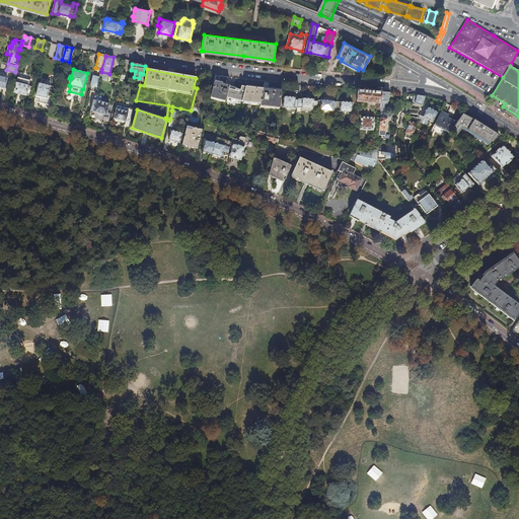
[(109,75),(109,74),(101,72),(99,77),(99,79),(107,81),(107,80),(108,74),(109,75)]
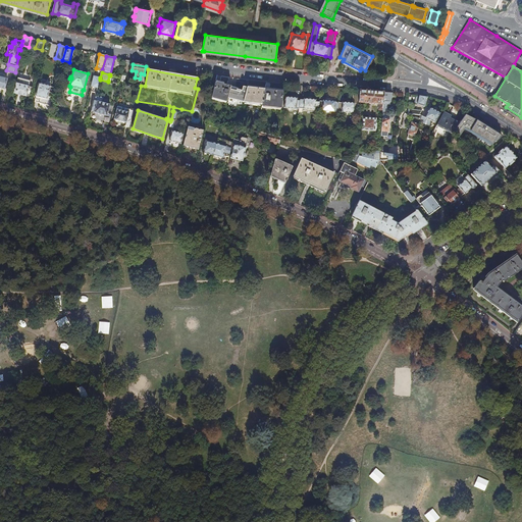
[(100,77),(95,76),(94,76),(91,86),(98,88),(100,80),(100,77)]
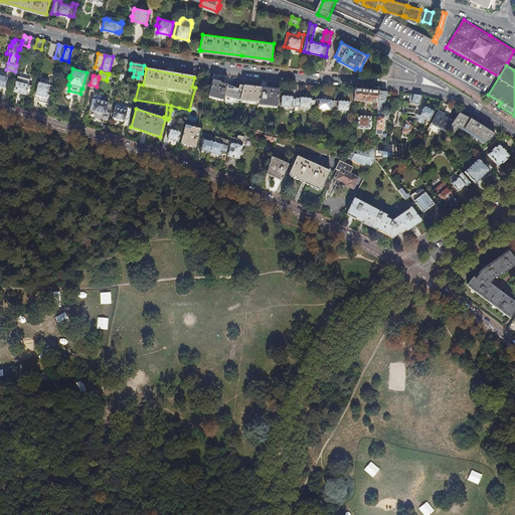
[(14,92),(29,96),(32,84),(29,83),(30,79),(18,76),(14,92)]
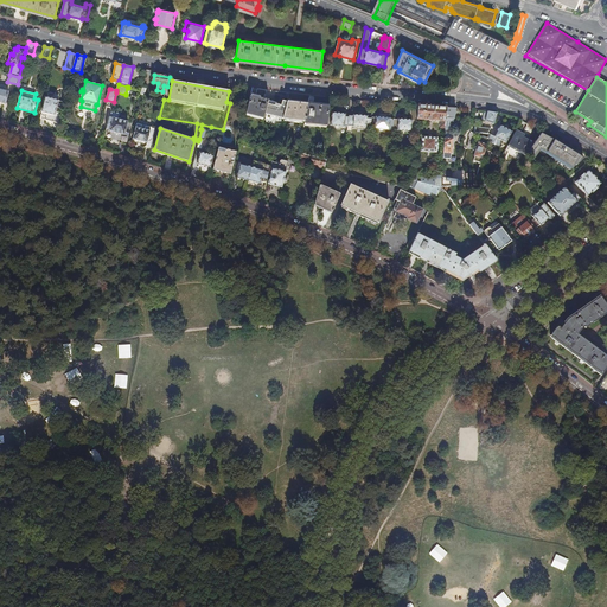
[(264,117),(269,101),(250,96),(247,114),(264,119),(264,117)]
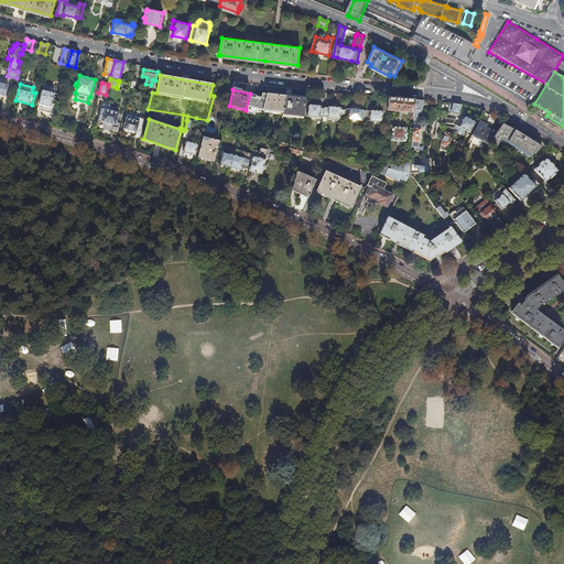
[(43,107),(42,111),(55,115),(61,95),(55,94),(55,93),(42,90),(41,94),(39,93),(38,98),(40,99),(39,104),(42,105),(43,107)]
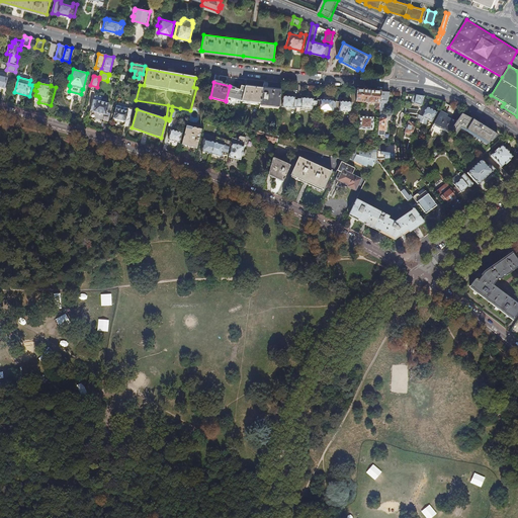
[(242,100),(245,87),(241,86),(241,89),(230,86),(226,100),(231,101),(230,103),(235,104),(236,99),(242,100)]
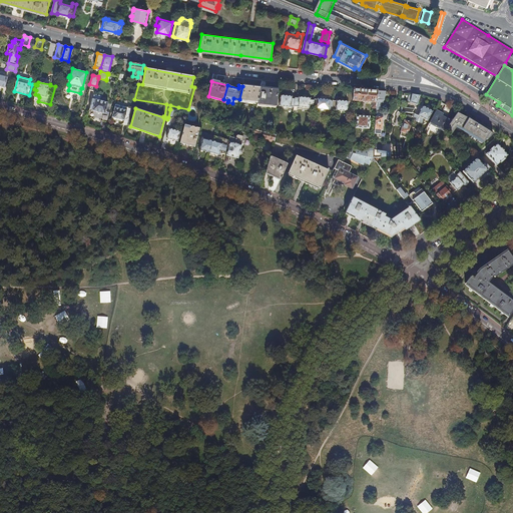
[(239,99),(239,100),(258,103),(261,88),(242,86),(239,99)]
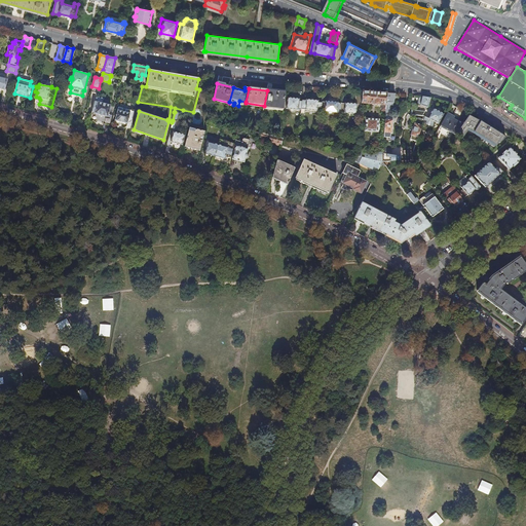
[(264,108),(284,110),(286,92),(267,90),(264,106),(264,108)]
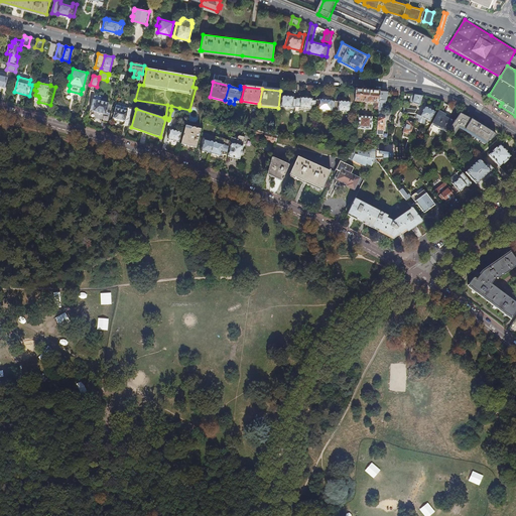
[(375,108),(379,109),(380,91),(367,90),(355,89),(355,93),(354,101),(375,103),(374,108),(375,108)]
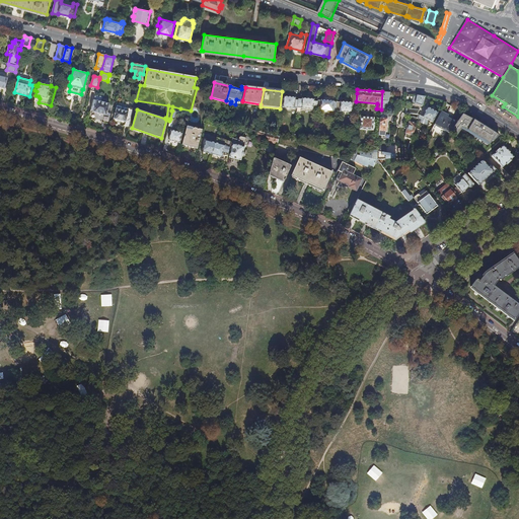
[(388,110),(392,112),(392,108),(387,107),(387,108),(385,108),(385,105),(385,103),(387,103),(387,101),(389,101),(389,92),(382,91),(381,109),(388,110)]
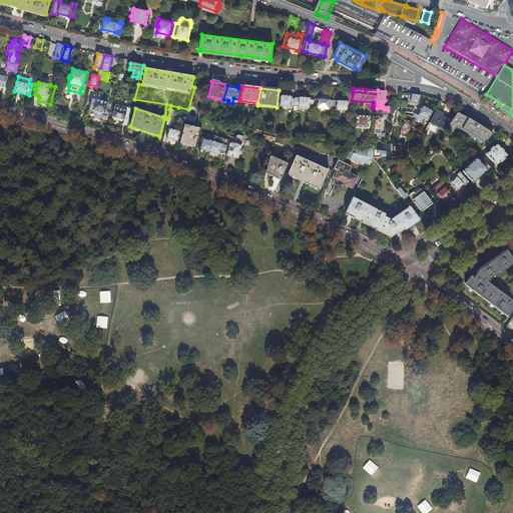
[(336,101),(333,100),(332,109),(336,109),(336,110),(348,111),(348,110),(351,111),(352,108),(352,100),(353,92),(347,92),(346,101),(337,100),(336,101)]
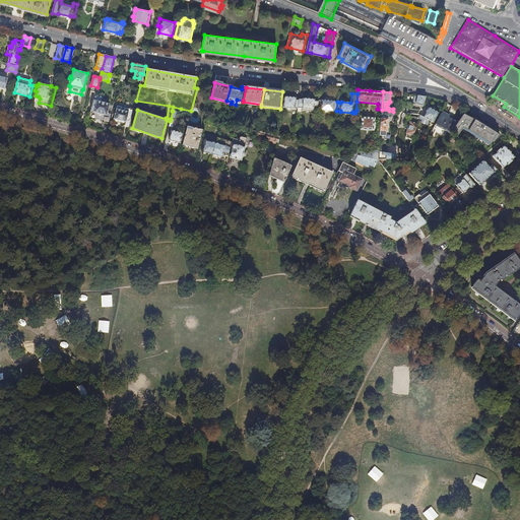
[(415,104),(423,106),(423,105),(426,96),(417,95),(416,95),(414,96),(413,100),(414,100),(413,103),(415,104)]
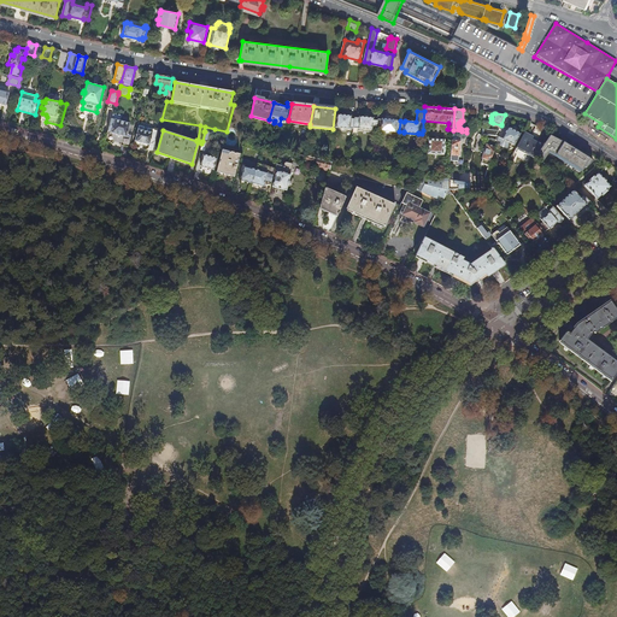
[(336,128),(353,129),(354,118),(354,117),(351,117),(351,116),(338,115),(336,128)]
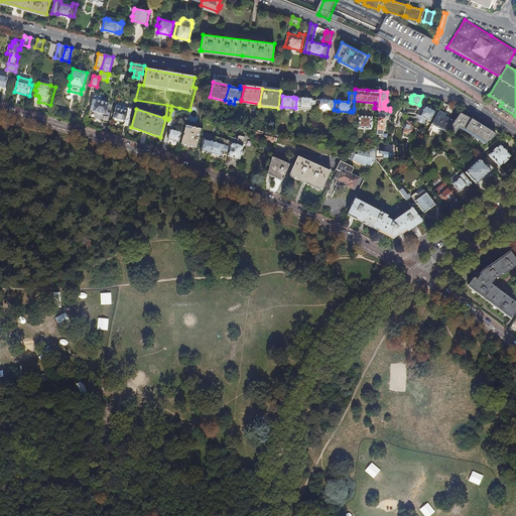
[(93,100),(91,110),(94,111),(106,115),(110,116),(111,111),(107,110),(109,103),(108,103),(109,99),(108,98),(104,97),(103,98),(103,99),(102,102),(97,100),(96,101),(93,100)]
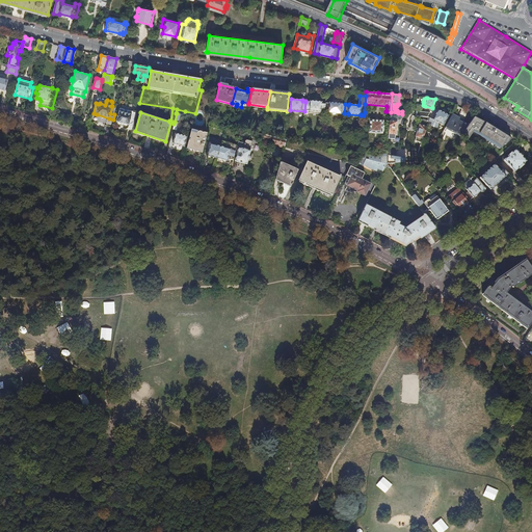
[(304,111),(304,115),(307,115),(307,114),(308,114),(308,111),(321,112),(321,108),(325,109),(325,102),(310,101),(310,103),(306,102),(304,111)]
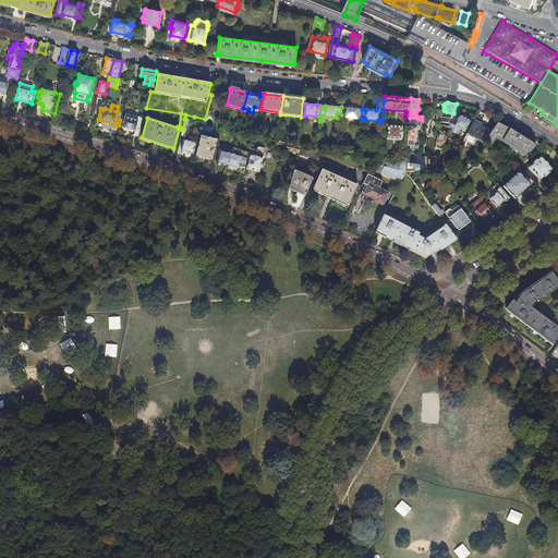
[(341,114),(341,118),(344,118),(358,119),(361,119),(362,109),(359,109),(341,107),(341,114)]
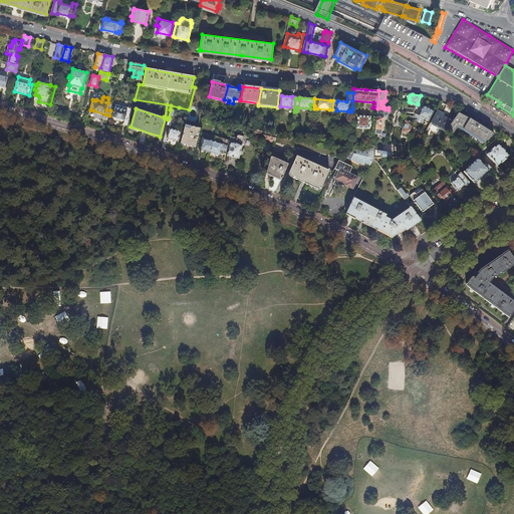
[(415,113),(414,118),(417,120),(420,122),(423,123),(425,119),(428,120),(434,111),(423,105),(423,106),(418,103),(418,104),(415,113)]
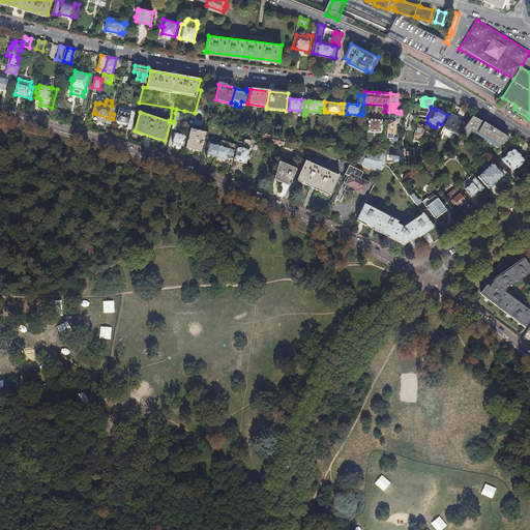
[(127,127),(131,129),(136,113),(131,112),(133,111),(119,108),(116,121),(128,125),(127,127)]
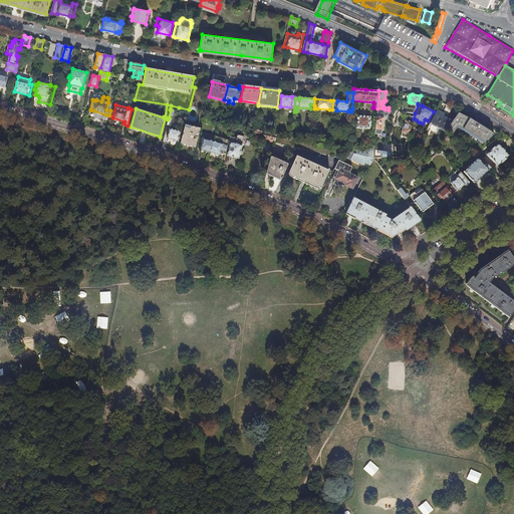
[(377,109),(375,134),(381,135),(381,130),(382,130),(384,109),(377,108),(377,109)]
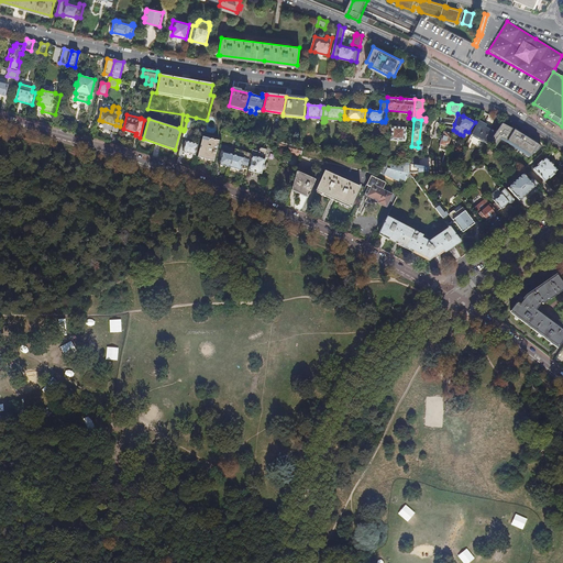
[(482,143),(487,145),(489,142),(490,140),(497,131),(490,128),(478,121),(474,130),(468,139),(481,145),(482,143)]
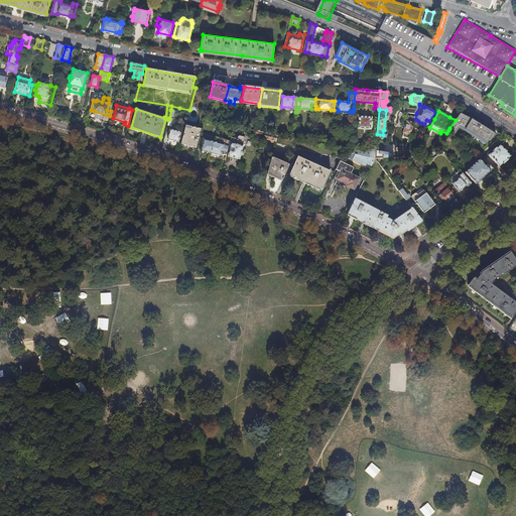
[(403,132),(410,135),(415,119),(416,114),(414,114),(410,113),(407,120),(405,124),(403,124),(402,127),(404,128),(403,132)]
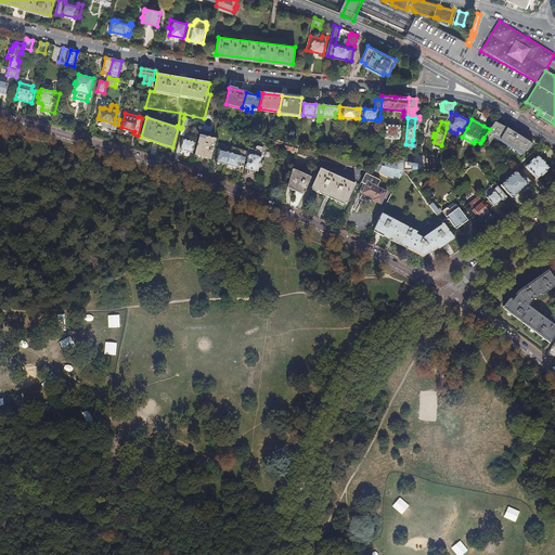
[(483,138),(482,140),(489,146),(495,137),(524,154),(526,150),(527,151),(533,143),(526,137),(520,134),(519,137),(494,123),(490,129),(483,138)]
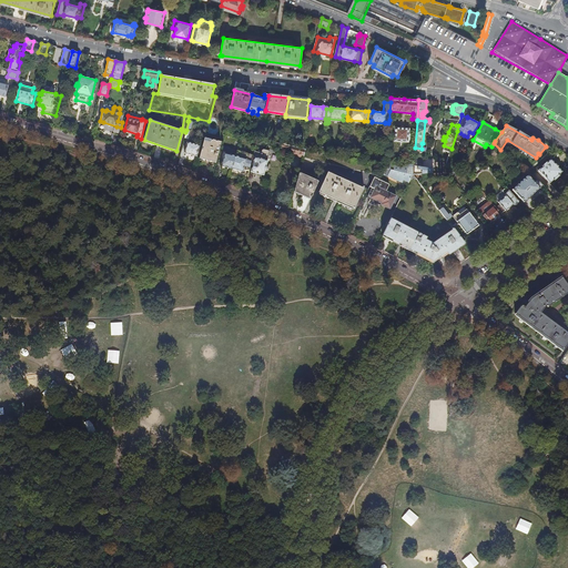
[(409,129),(395,128),(394,141),(408,142),(409,142),(411,134),(409,134),(409,129)]
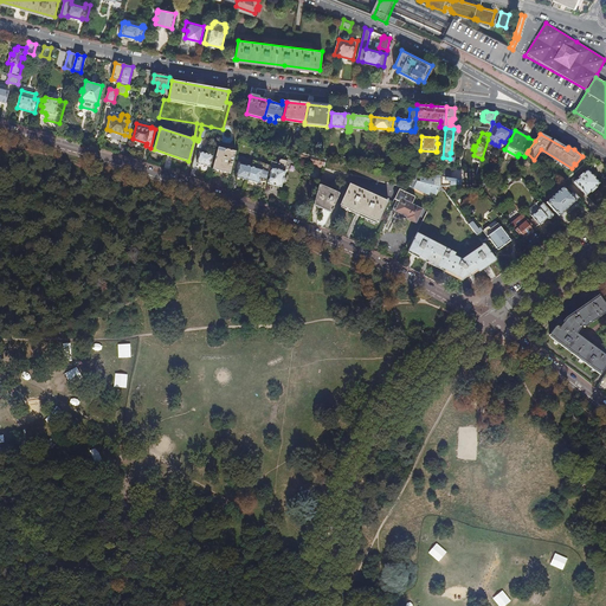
[(213,169),(231,174),(237,152),(219,147),(214,163),(213,169)]
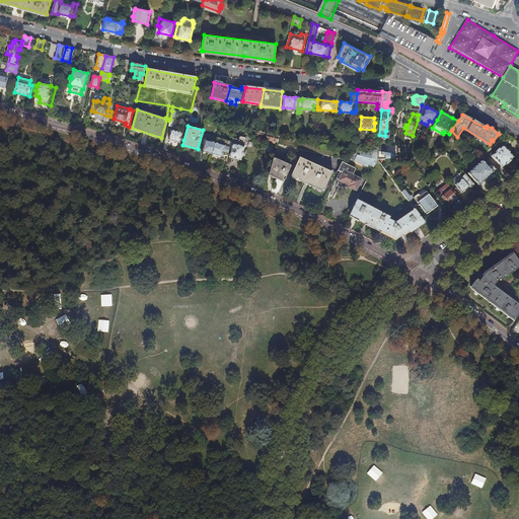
[(182,134),(170,131),(168,140),(180,143),(182,134)]
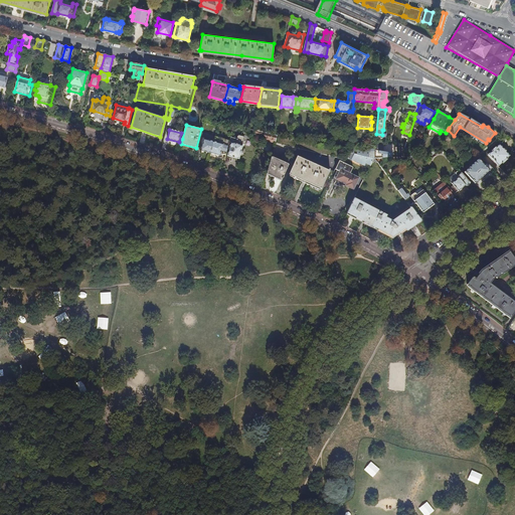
[(275,135),(255,131),(254,135),(260,136),(265,138),(270,140),(270,141),(276,143),(277,136),(275,135)]
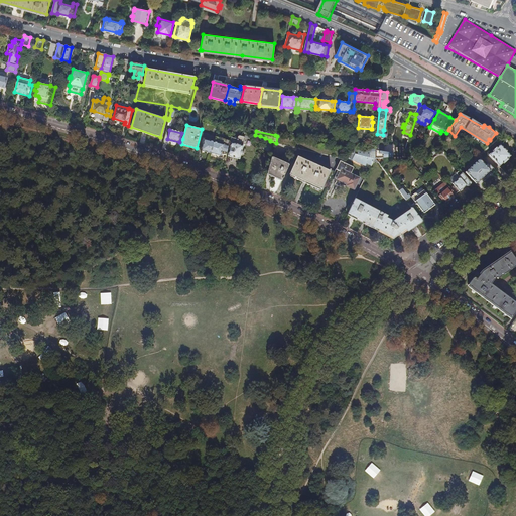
[(212,153),(216,137),(207,135),(206,140),(205,139),(202,150),(212,153)]
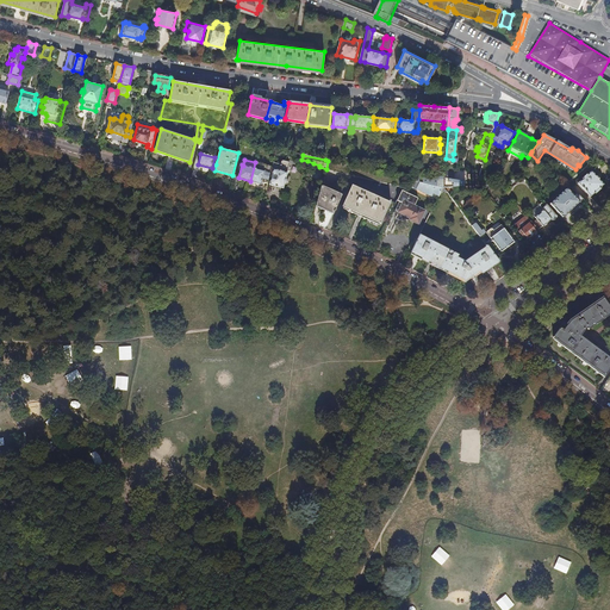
[(279,165),(274,162),(273,167),(272,172),(273,172),(269,185),(284,188),(291,163),(290,162),(284,161),(281,162),(280,170),(277,169),(279,165)]
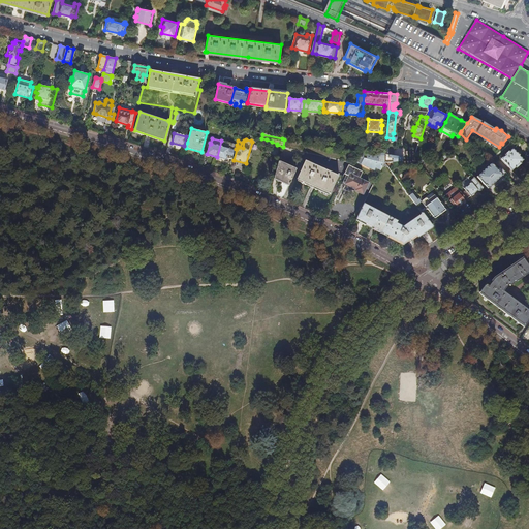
[(285,148),(304,152),(305,152),(308,145),(300,143),(284,139),(283,147),(282,151),(284,152),(285,148)]
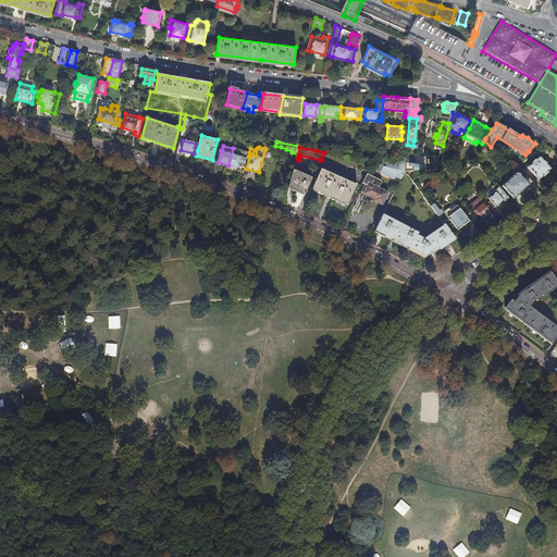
[(239,166),(245,168),(248,157),(249,152),(233,148),(229,165),(238,169),(239,166)]
